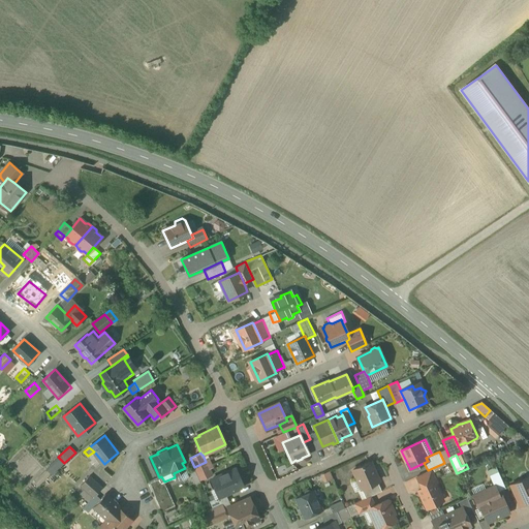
[(206,462),(194,467),(196,472),(209,467),(206,462)]
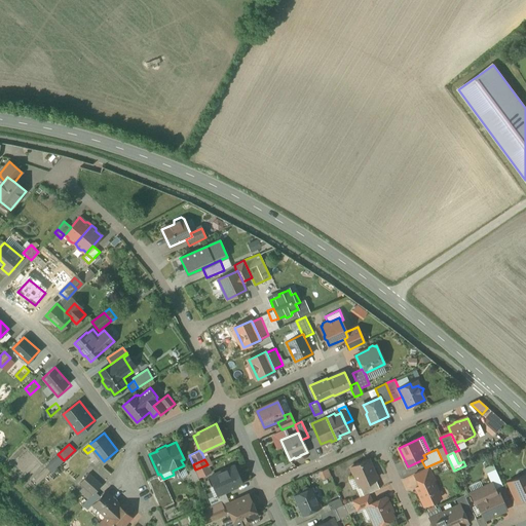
[(369,459),(351,467),(355,477),(358,478),(361,485),(376,479),(377,478),(369,459)]
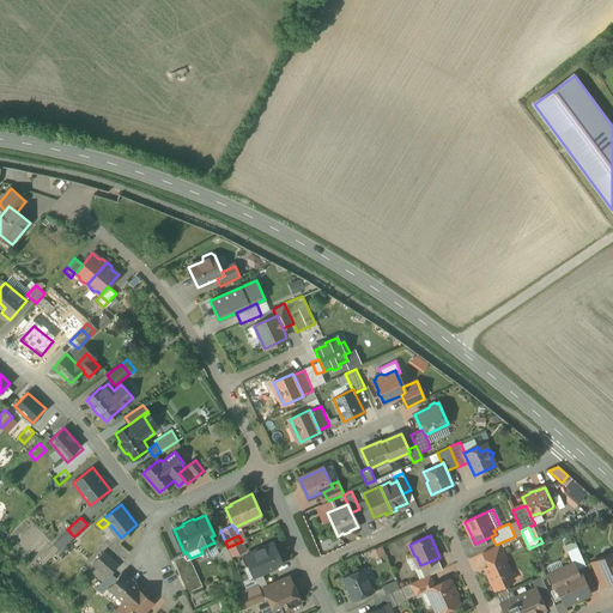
[(242,541),(228,547),(232,556),(246,550),(242,541)]
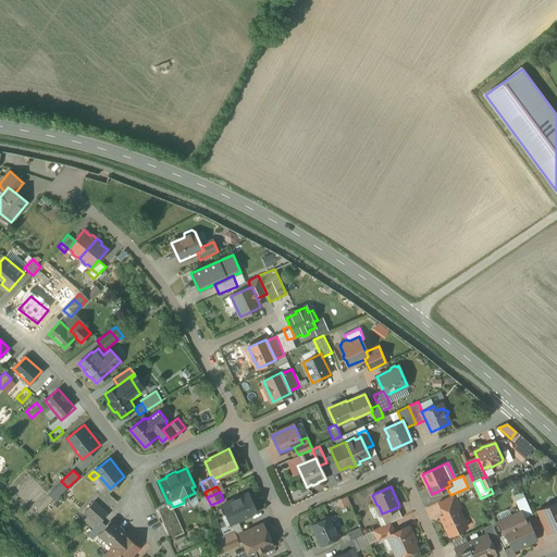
[(249,493),(222,505),(230,523),(231,522),(233,522),(234,522),(257,511),(249,493)]
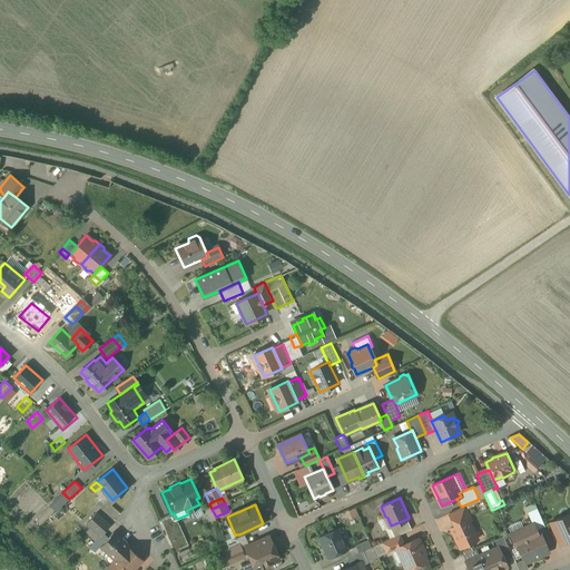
[(464,507),(450,513),(455,527),(469,520),(469,521),(471,520),(464,507)]
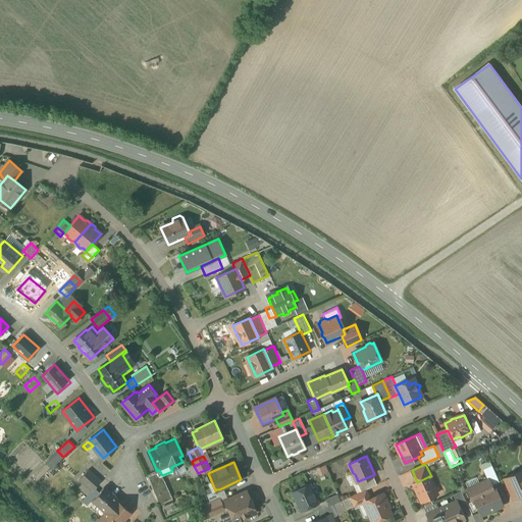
[(491,465),(482,469),(487,480),(488,480),(490,485),(499,481),(491,465)]
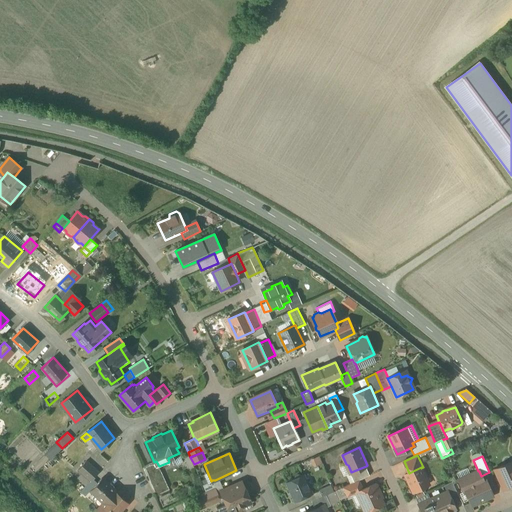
[(99,472),(86,461),(78,470),(91,481),(99,472)]
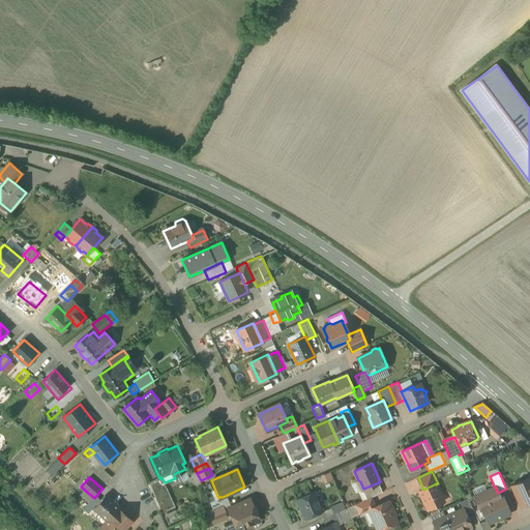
[(159,478),(149,482),(154,493),(166,488),(165,482),(162,477),(159,478)]
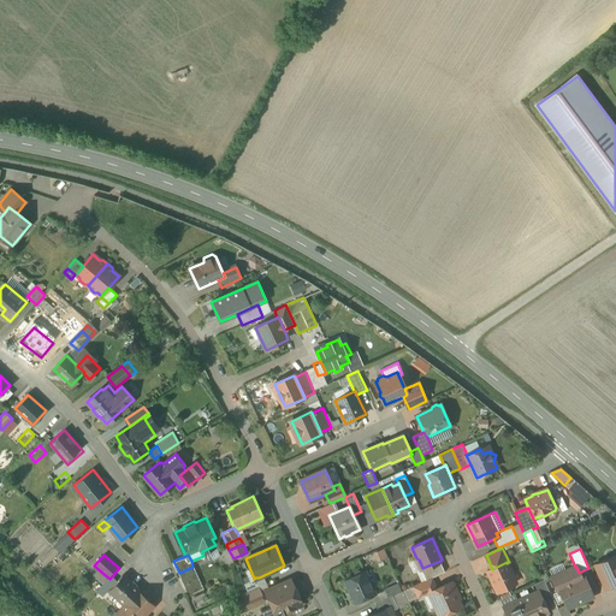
[(615,555),(596,564),(606,588),(615,584),(615,555)]
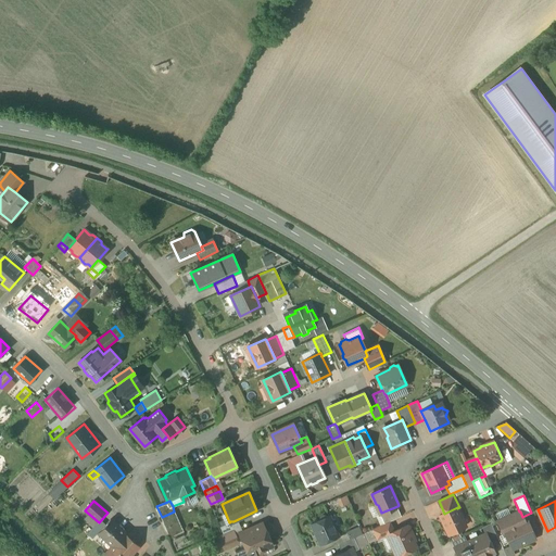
[(397,506),(381,513),(378,505),(376,504),(384,523),(390,521),(401,516),(397,506)]
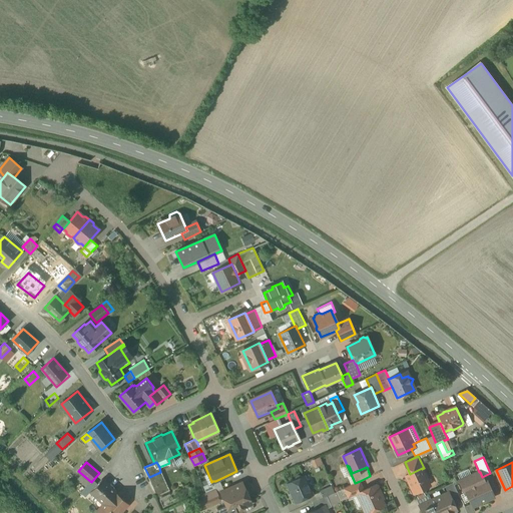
[(410,474),(406,476),(414,493),(430,485),(422,469),(422,468),(410,474)]
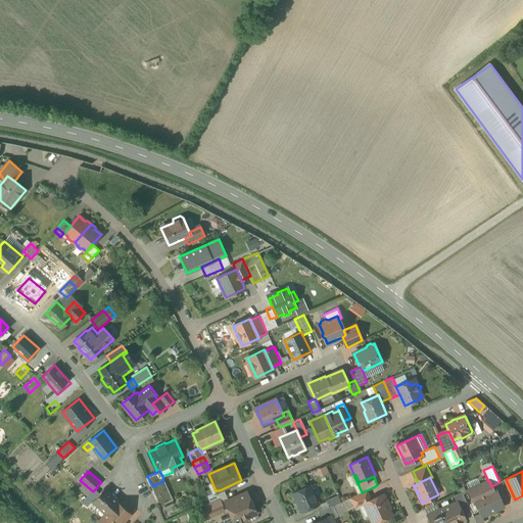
[(163,481),(152,486),(160,505),(173,500),(163,481)]
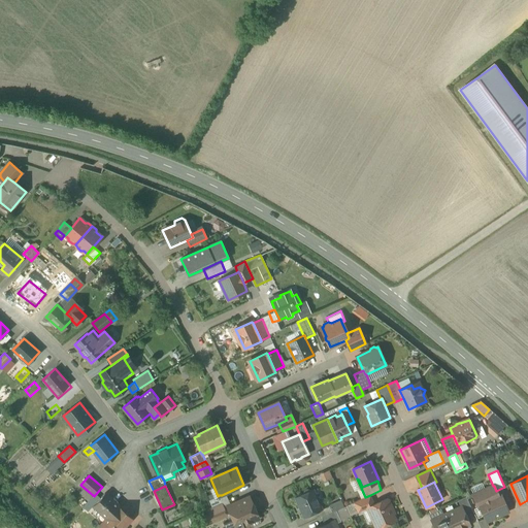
[(496,491),(494,486),(493,486),(487,489),(487,490),(473,496),(473,495),(472,495),(479,507),(480,506),(486,521),(507,510),(502,497),(501,498),(498,495),(496,491)]
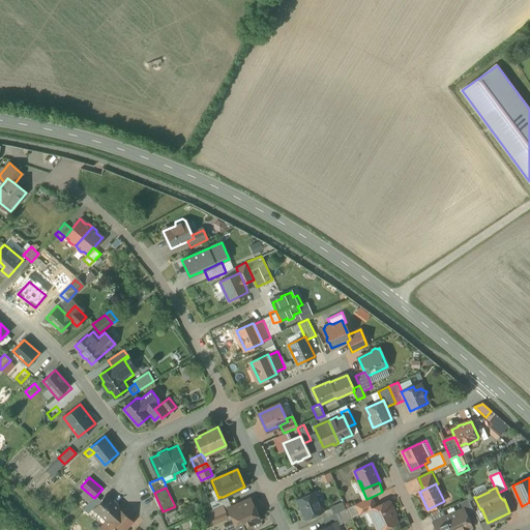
[(313,492),(310,491),(305,493),(304,496),(297,499),(305,519),(323,511),(314,492),(313,492)]
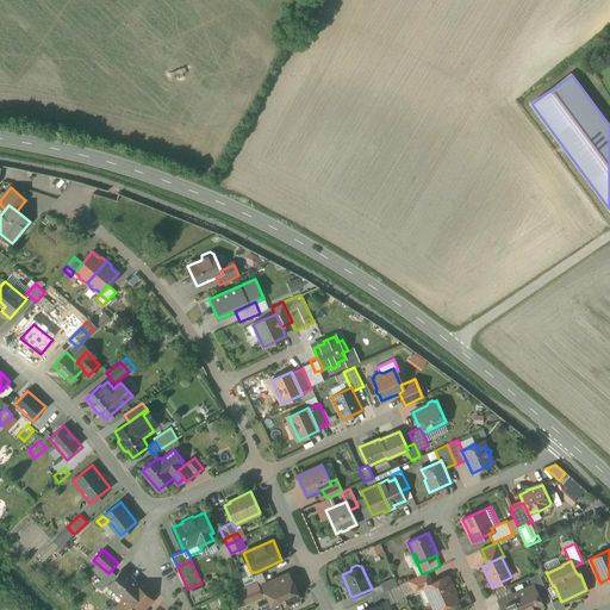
[(129,578),(120,571),(109,584),(124,598),(130,592),(137,586),(138,585),(130,578),(129,578)]
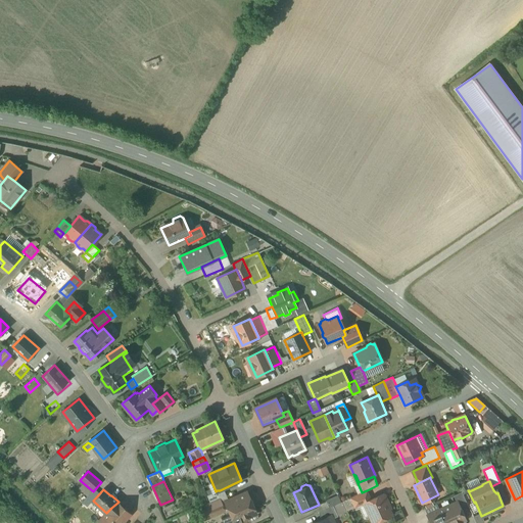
[(216,491),(207,495),(209,502),(219,497),(220,497),(217,490),(216,491)]
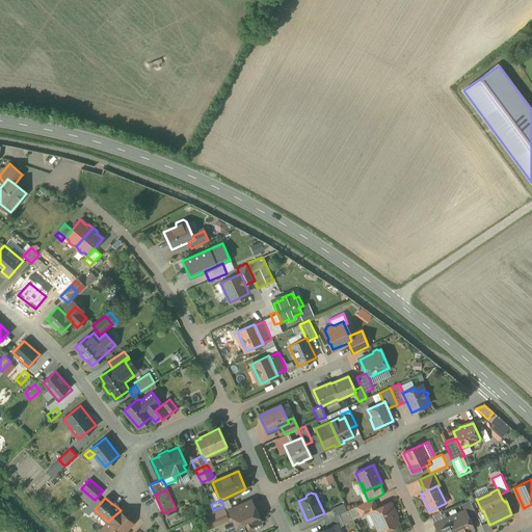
[(368,501),(356,506),(361,516),(373,511),(372,510),(377,508),(373,499),(368,501)]
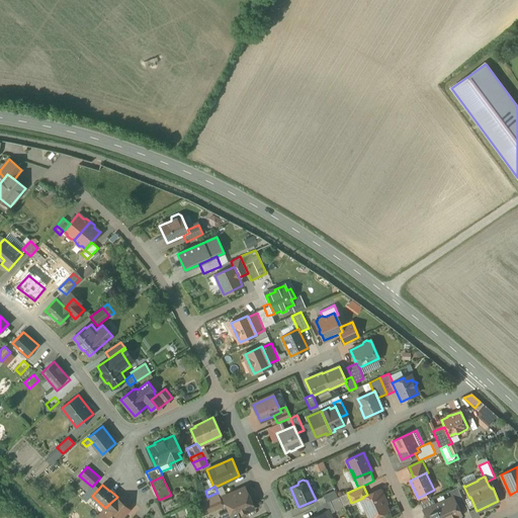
[(457,487),(449,491),(452,497),(455,502),(462,499),(457,487)]
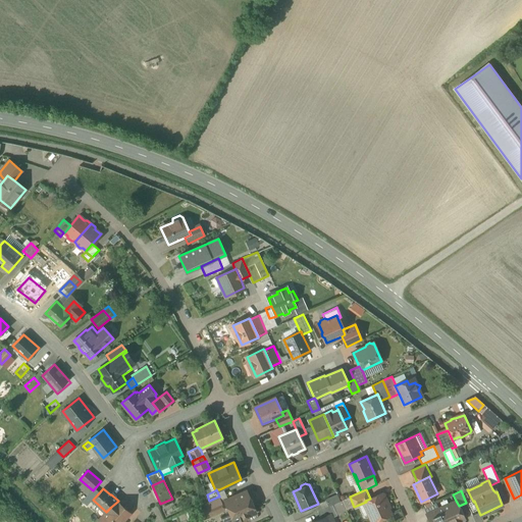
[(246,491),(228,499),(228,501),(221,504),(226,502),(230,513),(220,517),(222,521),(241,521),(242,521),(241,519),(256,512),(246,491)]
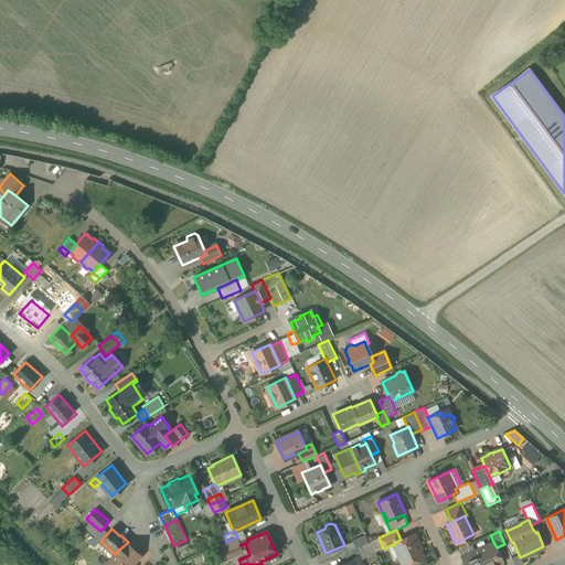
[(401,540),(395,542),(396,543),(401,554),(400,557),(404,564),(423,556),(416,542),(417,540),(415,535),(413,534),(401,540)]
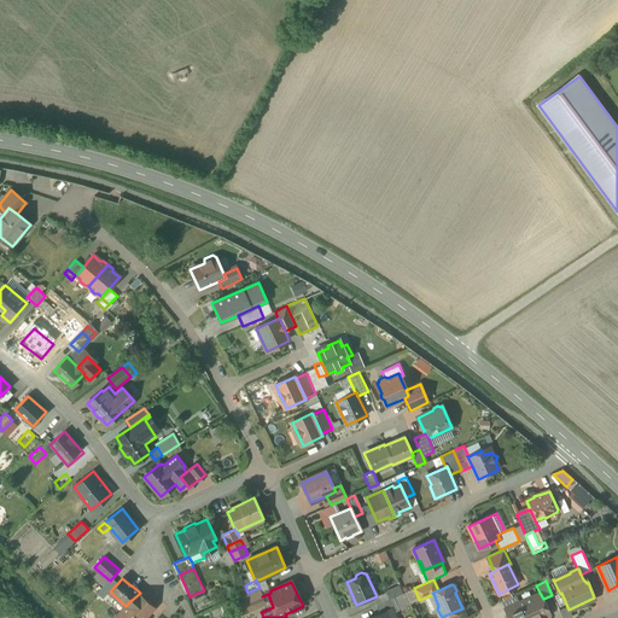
[(248,593),(244,594),(250,610),(266,602),(262,596),(258,588),(248,593)]
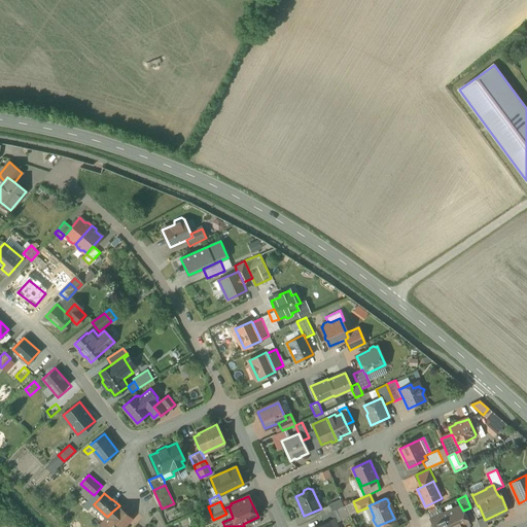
[(460,505),(446,512),(452,526),(460,526),(463,526),(464,526),(469,524),(463,511),(460,505)]
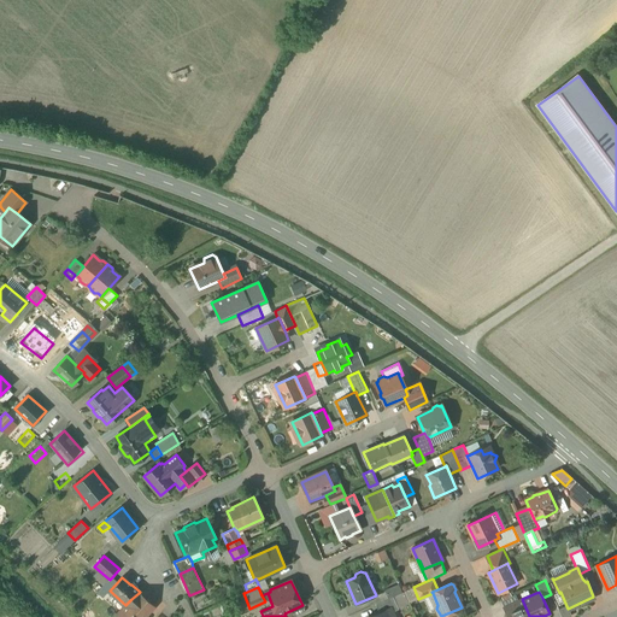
[(144,616),(153,606),(139,593),(131,599),(125,605),(117,615),(118,616),(144,616)]
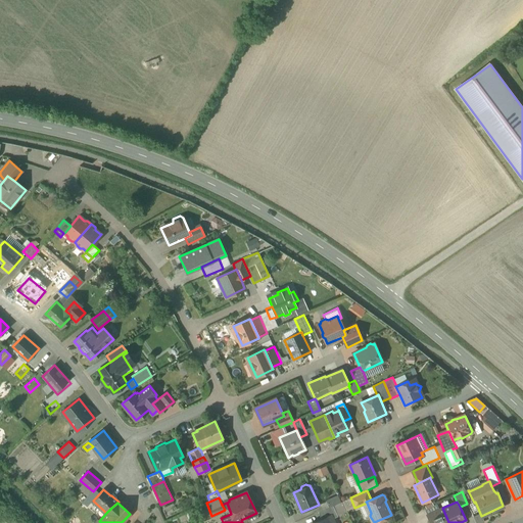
[(436,504),(425,510),(427,515),(439,510),(436,504)]
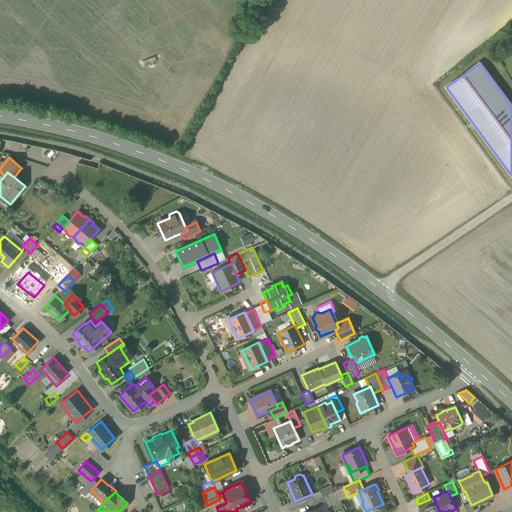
[(317,499),(312,501),(315,509),(321,506),(323,509),(331,505),(326,495),(322,497),(317,499)]
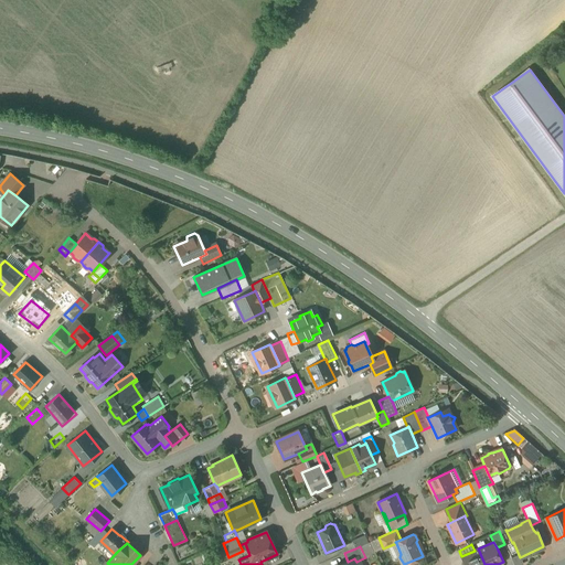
[(475,551),(461,556),(465,564),(484,564),(478,548),(475,551)]
